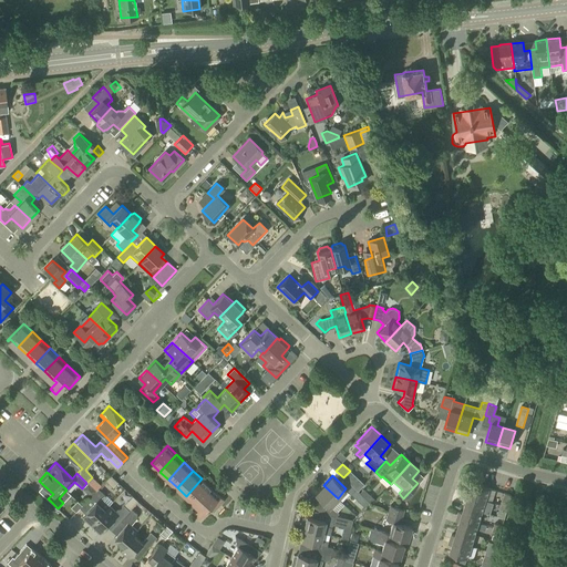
[(123,488),(122,478),(110,480),(111,490),(117,490),(119,502),(133,501),(132,488),(123,488)]
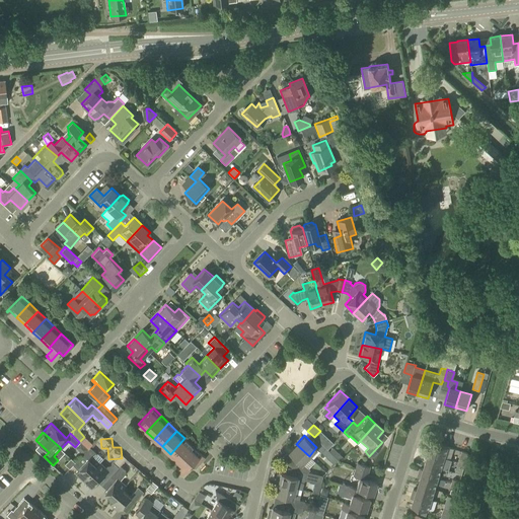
[(178,461),(193,446),(184,438),(170,454),(178,461)]
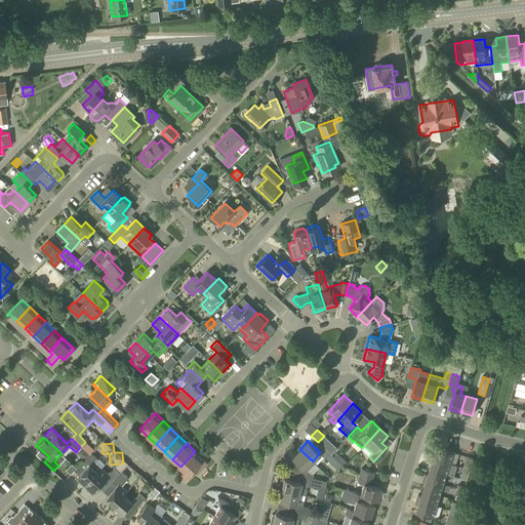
[(449,463),(452,452),(436,448),(434,454),(431,453),(430,457),(449,463)]
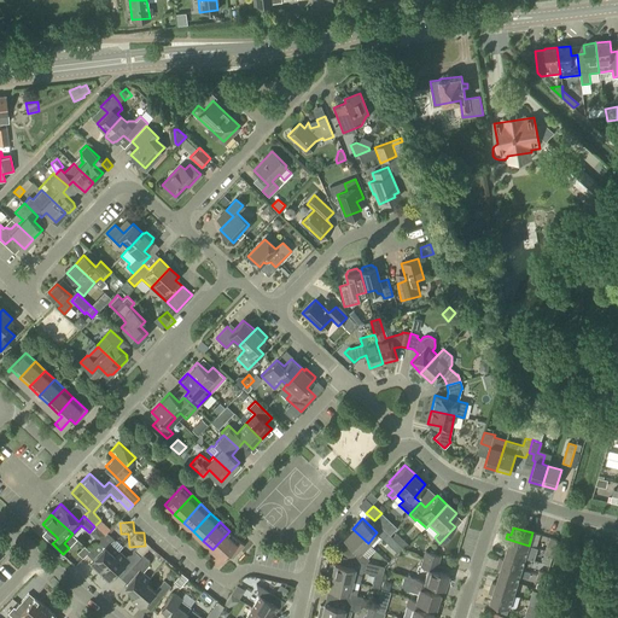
[(368,543),(353,529),(343,538),(354,548),(347,557),(347,558),(365,563),(371,564),(371,561),(367,558),(375,549),(368,543)]
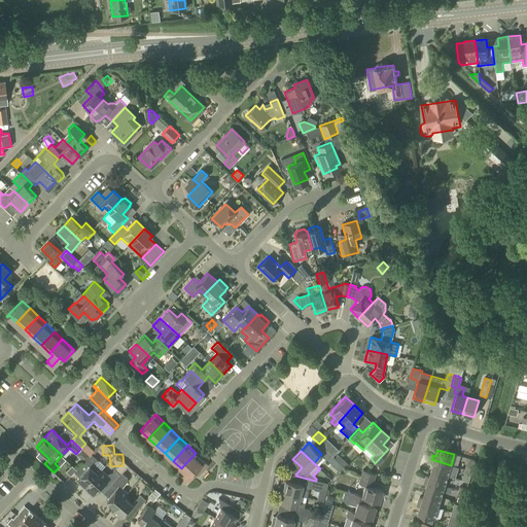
[(196,453),(181,468),(184,471),(180,476),(185,481),(194,471),(198,476),(208,464),(196,453)]
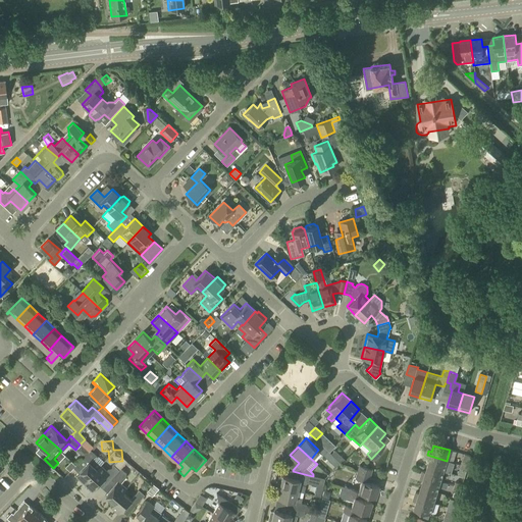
[(75,475),(84,483),(97,469),(96,468),(91,464),(98,457),(90,450),(81,460),(85,464),(75,475)]
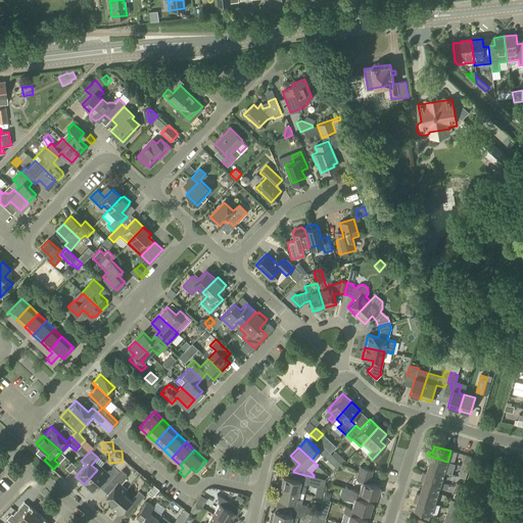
[(335,450),(331,455),(341,464),(342,465),(346,461),(335,450)]
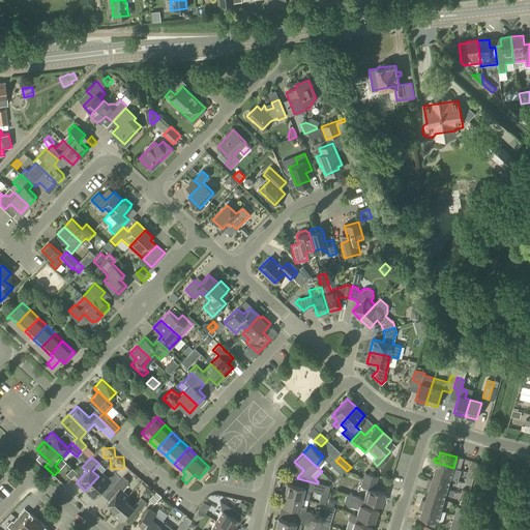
[(341,474),(346,470),(335,461),(332,458),(328,462),(341,474)]
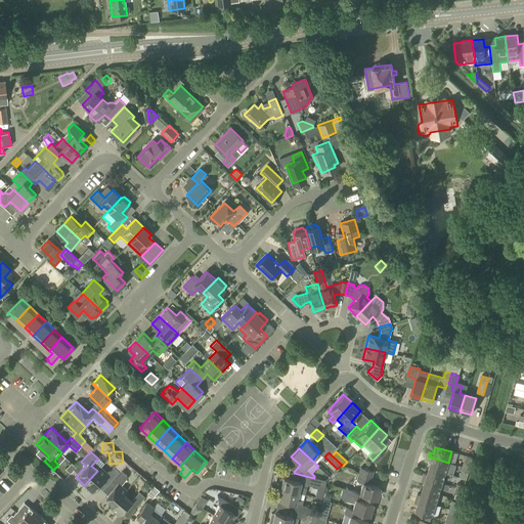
[(462,467),(470,470),(471,465),(473,457),(467,455),(465,463),(464,463),(462,467)]
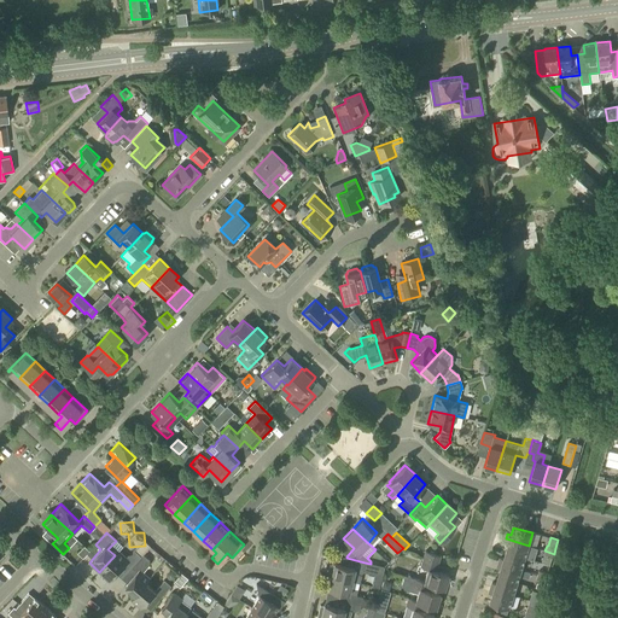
[(525,558),(529,546),(506,538),(503,544),(507,546),(506,552),(525,558)]
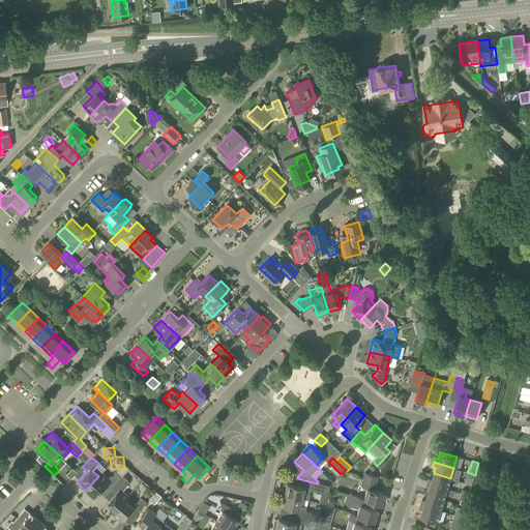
[(126,477),(134,470),(128,464),(120,471),(126,477)]
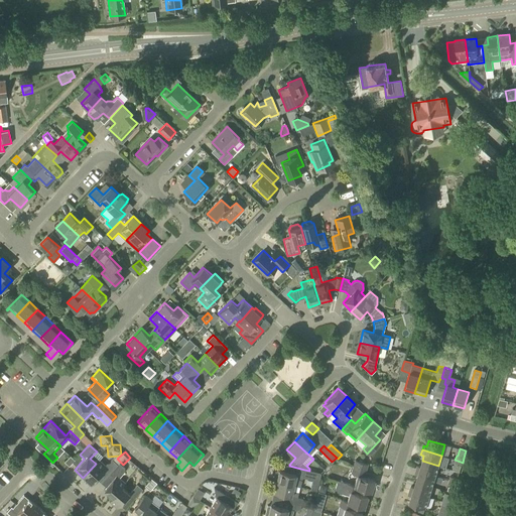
[(118,465),(112,460),(109,463),(107,463),(105,465),(99,460),(95,463),(96,464),(83,478),(91,485),(105,470),(110,474),(118,465)]
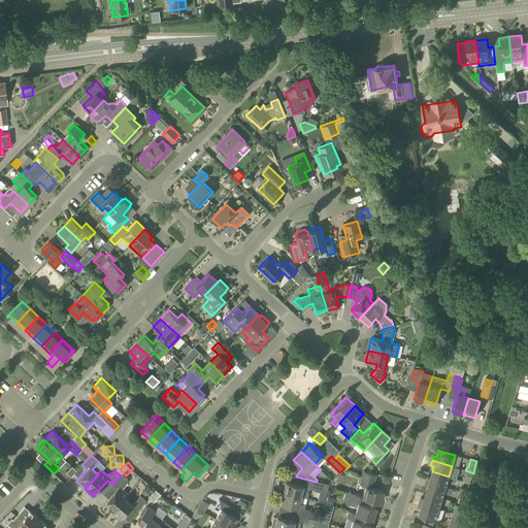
[(362,496),(367,498),(380,501),(384,490),(372,487),(376,474),(363,470),(359,484),(365,486),(362,496)]
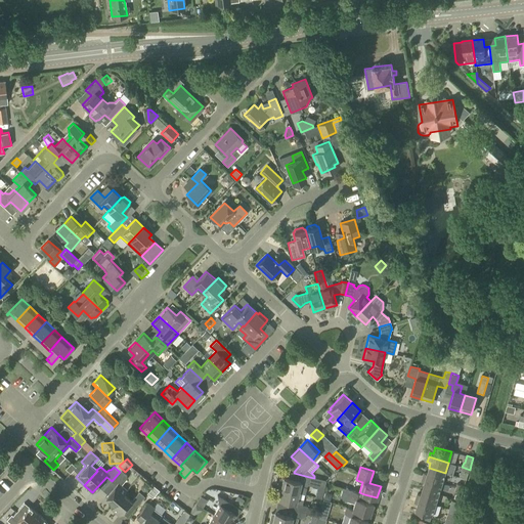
[(441,484),(445,473),(429,468),(427,475),(424,474),(422,478),(441,484)]
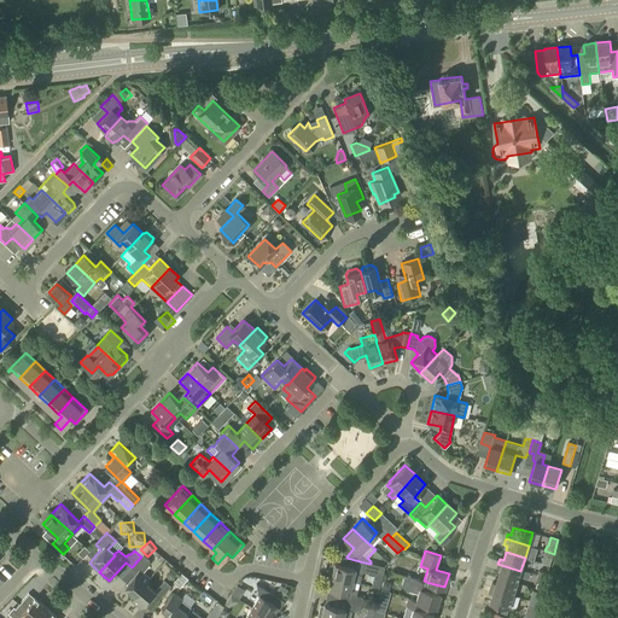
[(145,582),(145,583),(150,577),(143,572),(149,564),(149,559),(143,554),(141,557),(132,567),(136,572),(124,586),(134,594),(135,595),(145,582)]
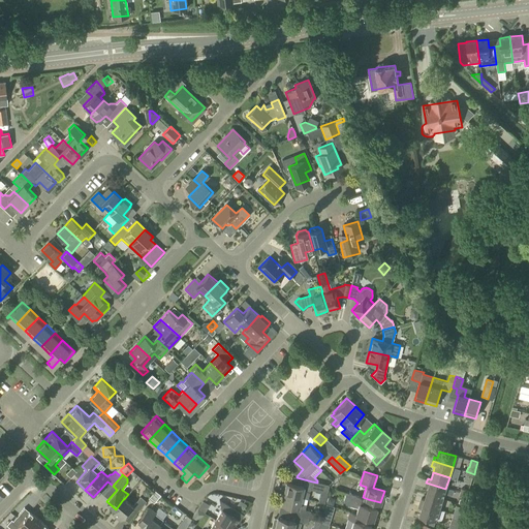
[(329,485),(317,483),(312,481),(297,477),(293,476),(292,483),(286,481),(286,483),(282,481),(280,491),(283,492),(301,497),(308,499),(310,490),(327,494),(329,485)]
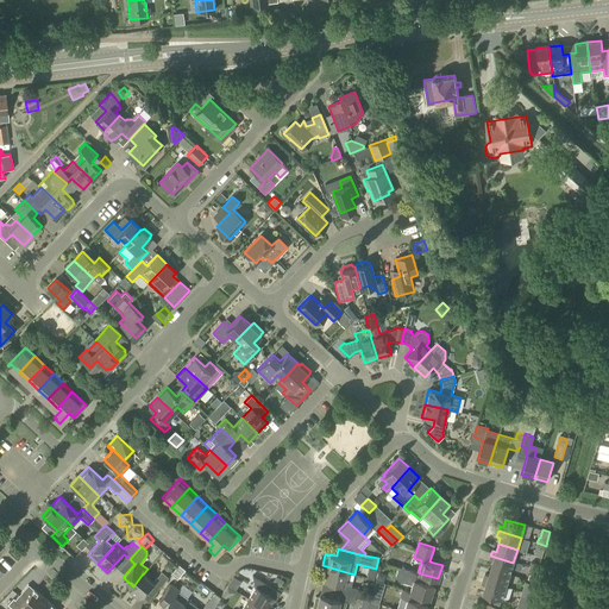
[(509,575),(513,563),(490,556),(489,562),(491,563),(490,569),(509,575)]
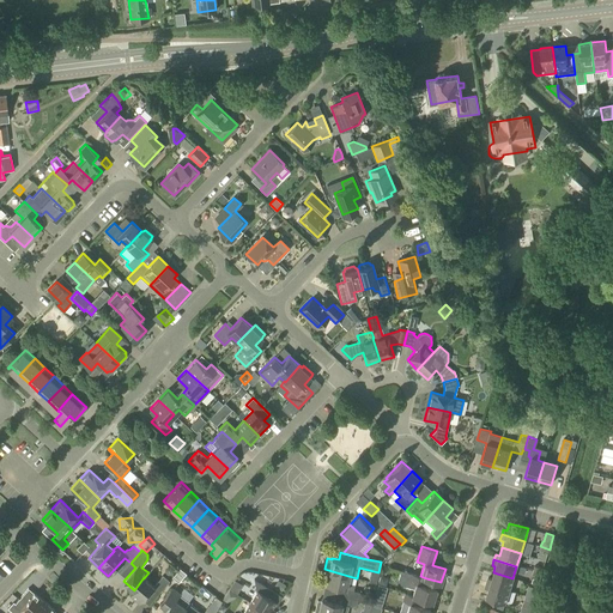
[(178,583),(184,576),(186,574),(180,568),(171,577),(178,583)]
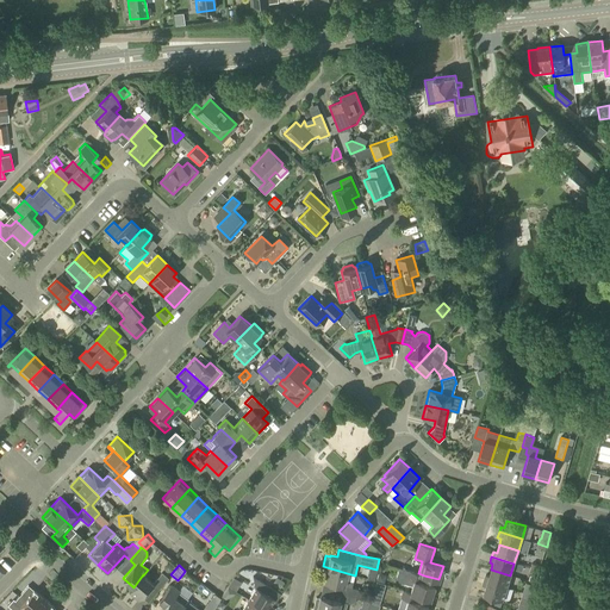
[(346,579),(347,573),(327,567),(324,580),(337,584),(336,592),(356,597),(358,589),(352,587),(353,582),(346,579)]
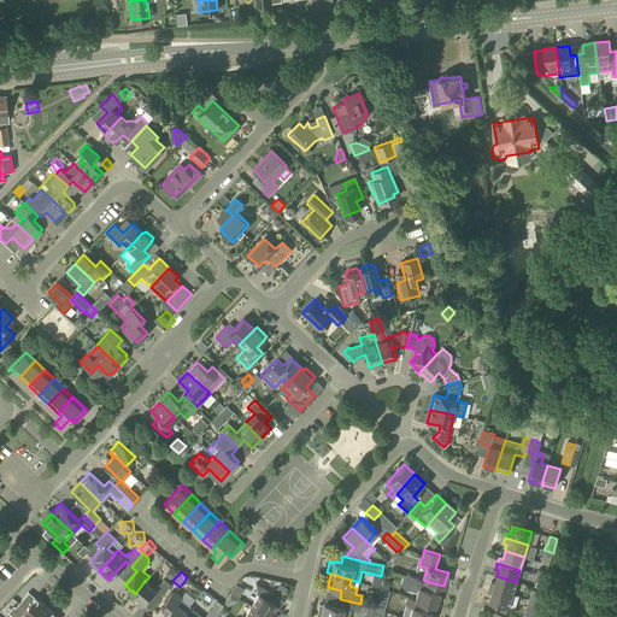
[(429,582),(423,580),(404,574),(400,583),(403,588),(417,593),(415,599),(423,601),(435,605),(440,592),(427,588),(429,582)]
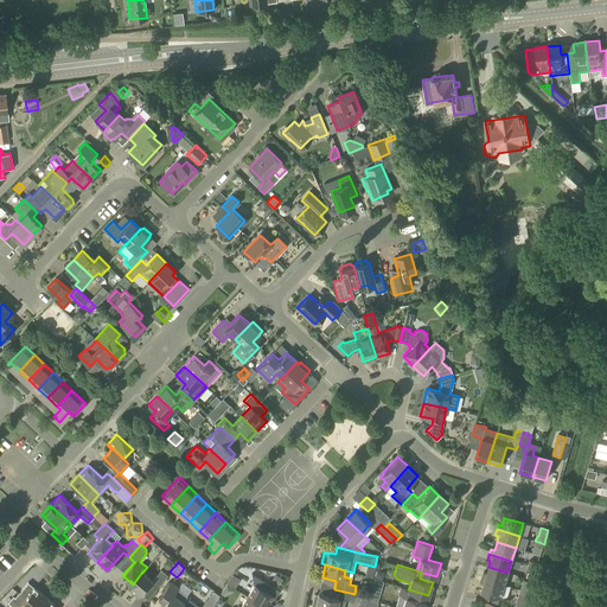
[(504,586),(508,573),(489,567),(487,575),(483,574),(481,579),(504,586)]
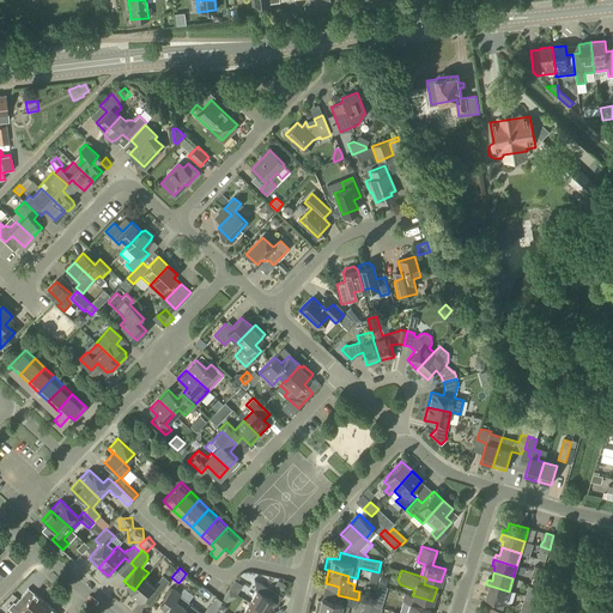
[(134,590),(133,589),(129,594),(140,604),(152,589),(158,594),(169,581),(163,575),(153,586),(144,578),(144,577),(134,590)]
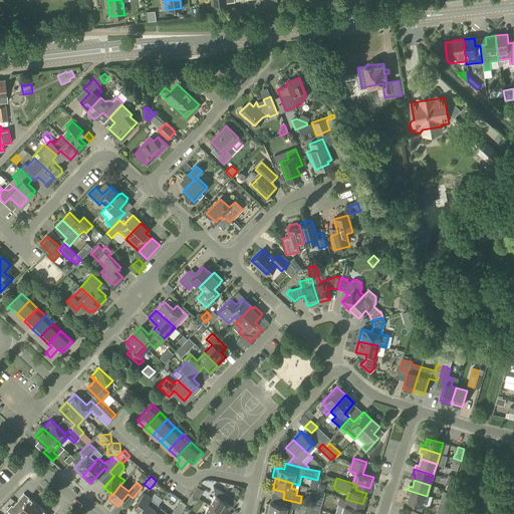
[(209,504),(224,513),(227,513),(230,510),(228,509),(231,504),(229,502),(232,497),(214,485),(213,486),(215,495),(209,504)]
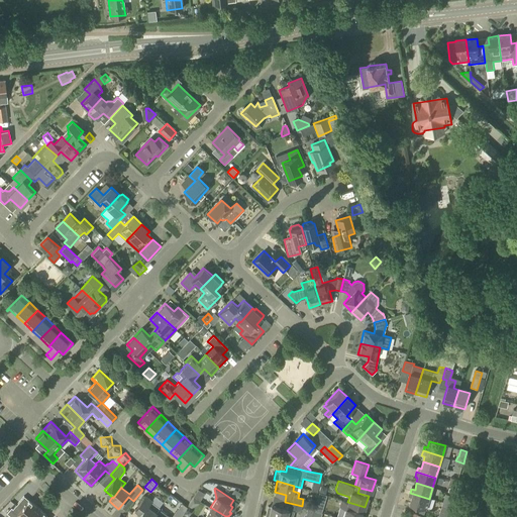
[(426,509),(429,499),(410,493),(408,497),(412,498),(410,504),(426,509)]
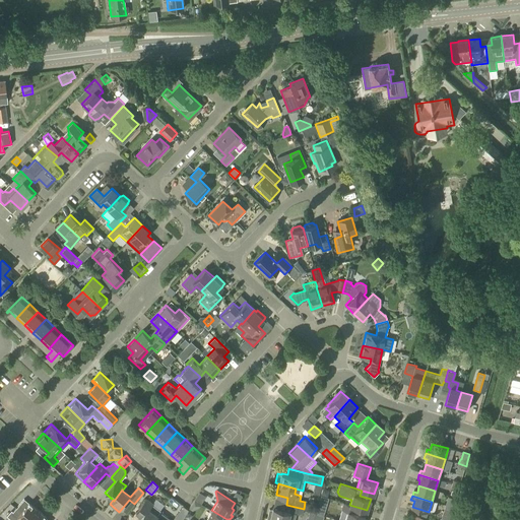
[(445,506),(453,509),(456,499),(448,497),(445,506)]
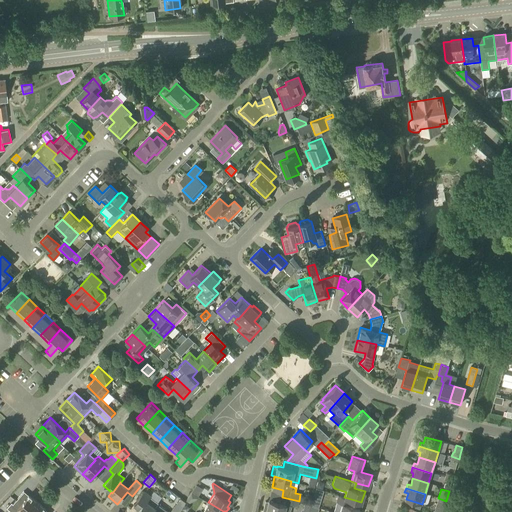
[(150,511),(153,508),(158,502),(150,497),(151,495),(144,490),(133,505),(138,509),(135,511),(150,511)]
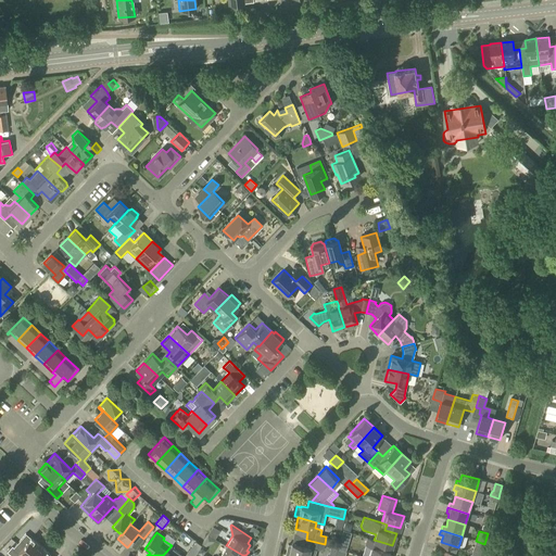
[(30,555),(40,545),(30,538),(23,547),(17,543),(14,547),(12,545),(7,552),(11,555),(30,555)]
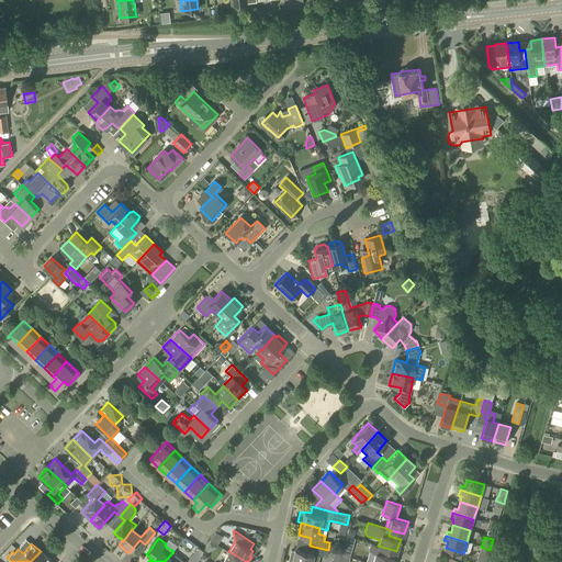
[(385,548),(378,546),(371,543),(369,550),(375,552),(372,561),(393,561),(395,558),(384,554),(385,548)]
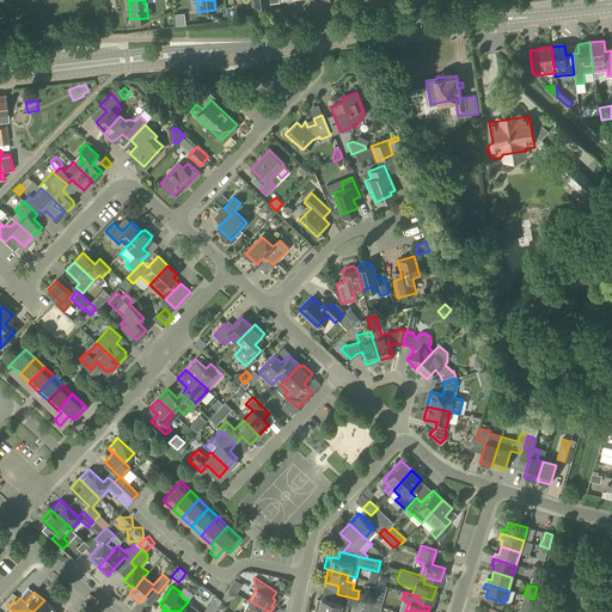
[(355,606),(357,599),(337,594),(336,601),(322,598),(320,599),(317,599),(313,610),(325,611),(346,611),(348,605),(355,606)]
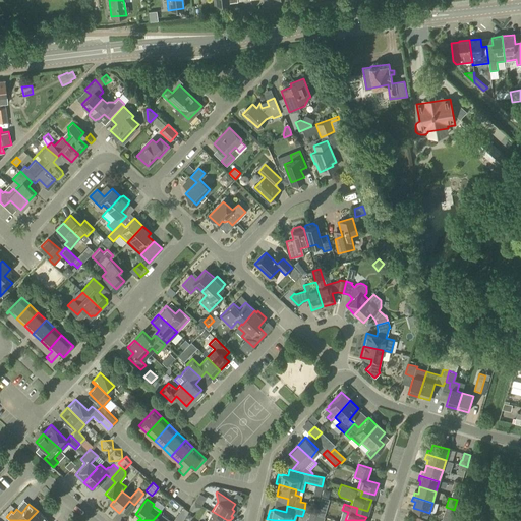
[(454,510),(446,507),(441,520),(450,520),(453,512),(454,510)]
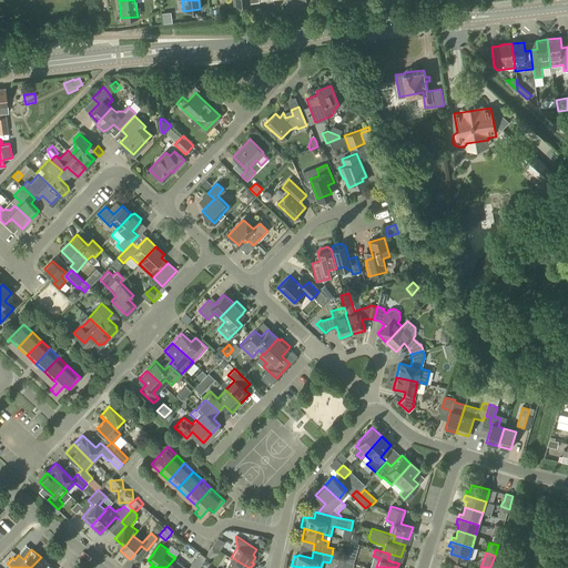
[(41,557),(31,567),(53,567),(50,566),(51,565),(41,557)]
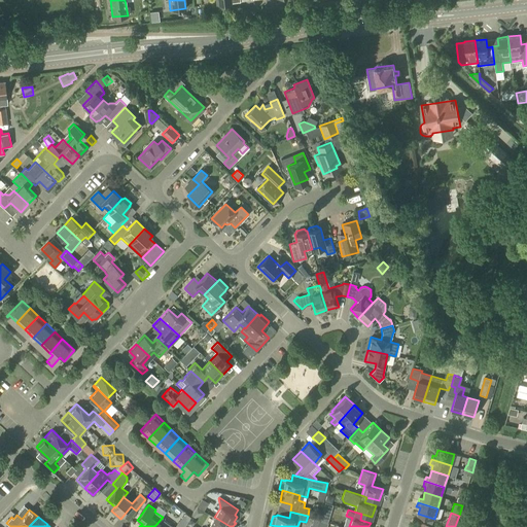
[(230,526),(214,517),(208,526),(230,526)]
